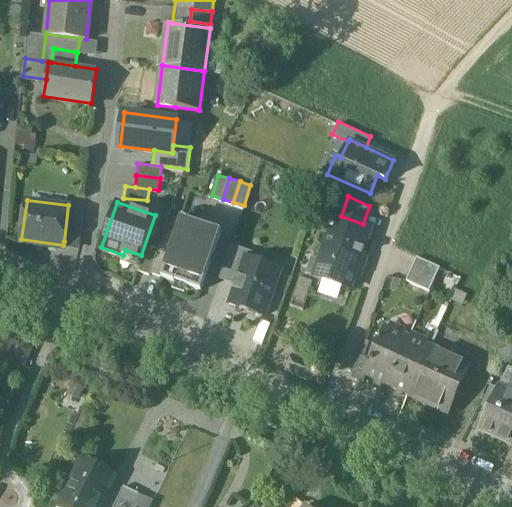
[(68,205),(64,241),(79,243),(84,207),(68,205)]
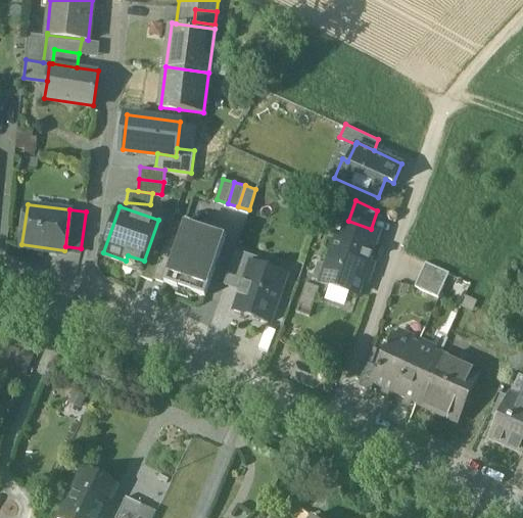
[(164,281),(205,294),(227,233),(187,219),(164,281)]
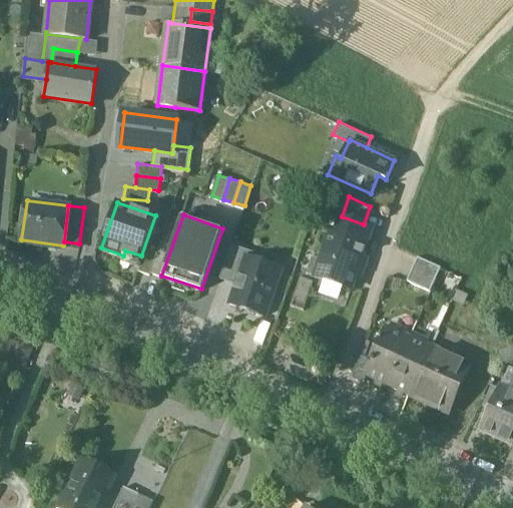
[(326,242),(362,256),(372,226),(364,224),(342,216),(337,230),(331,228),(326,242)]
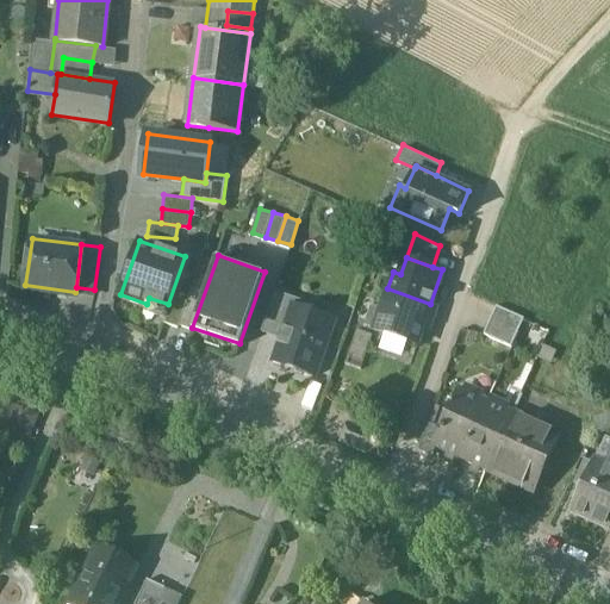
[(293,305),(302,307),(304,299),(275,288),(261,329),(282,336),(293,305)]
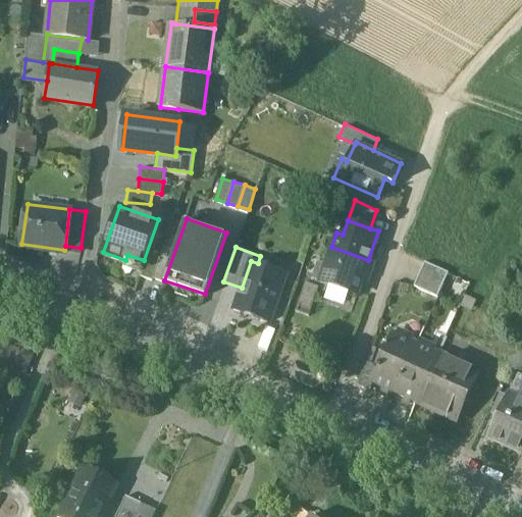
[(373,261),(368,260),(331,247),(320,279),(357,292),(363,274),(368,276),(373,261)]
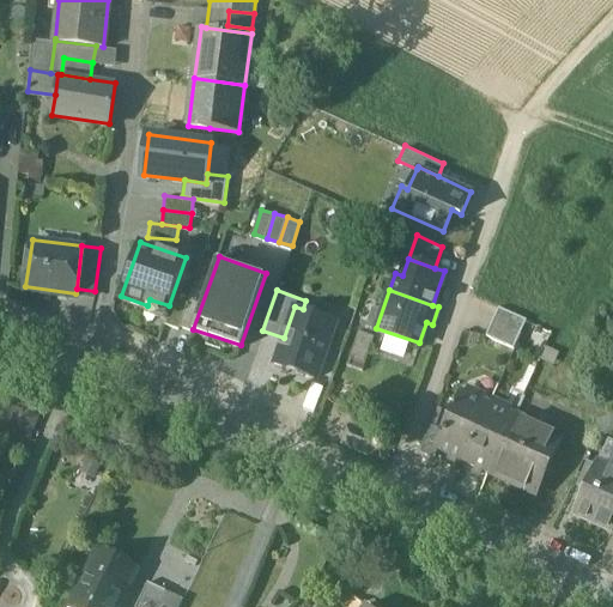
[(188,299),(175,295),(165,322),(178,326),(178,323),(188,299)]
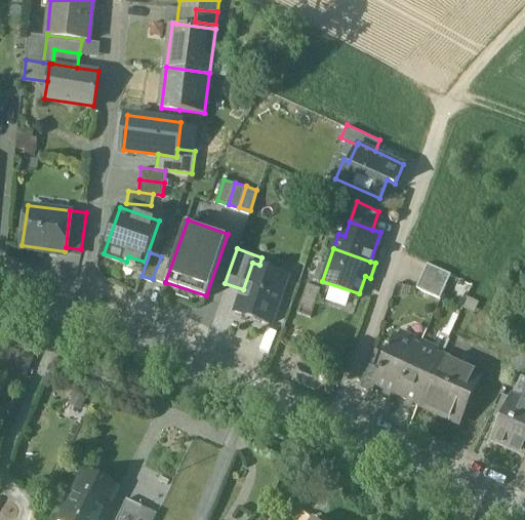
[(153,277),(165,282),(173,258),(161,254),(161,256),(153,277)]
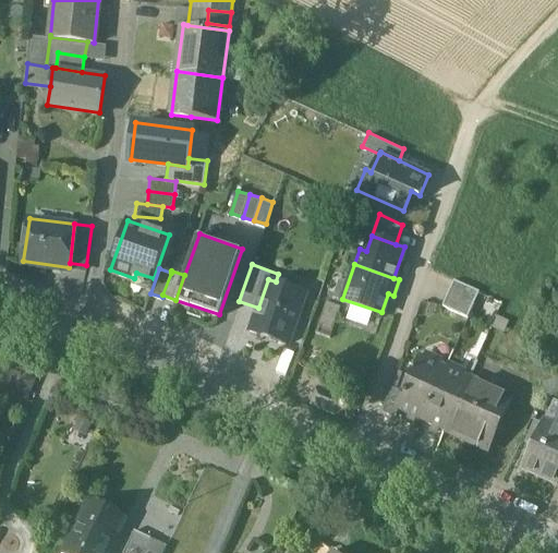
[(480,289),(456,278),(449,291),(473,302),(480,289)]
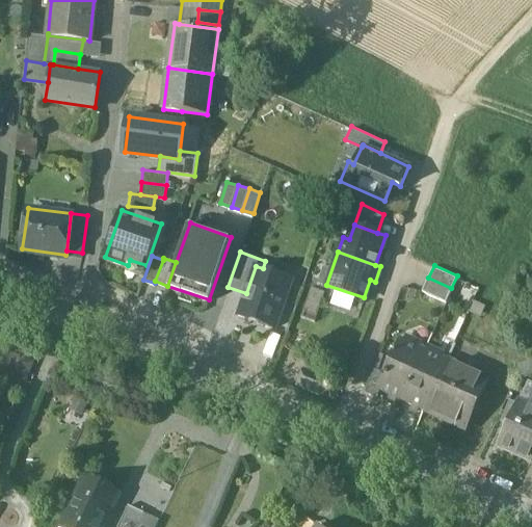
[(263,268),(256,266),(246,293),(241,310),(258,315),(256,319),(274,325),(291,278),(263,268)]
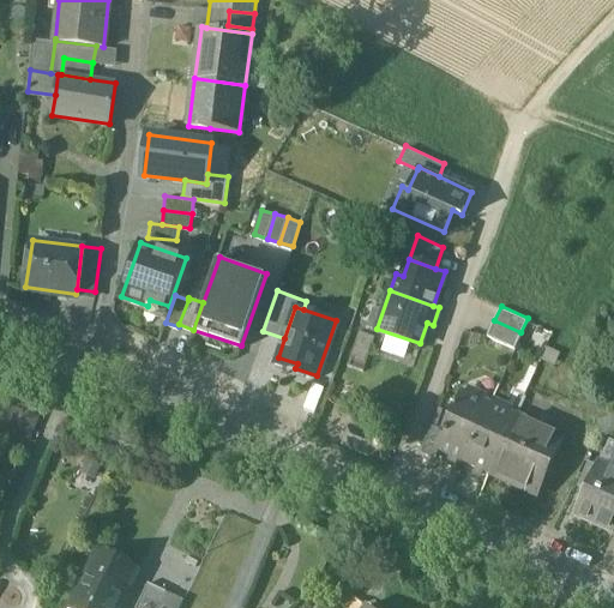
[(521,332),(494,320),(488,333),(515,345),(521,332)]
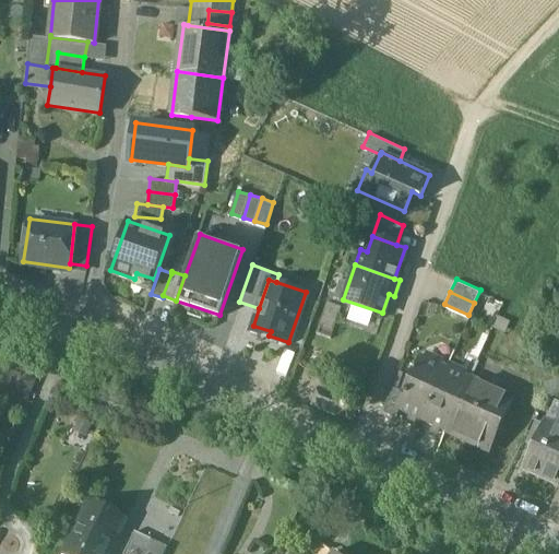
[(558,326),(548,341),(558,348),(558,326)]
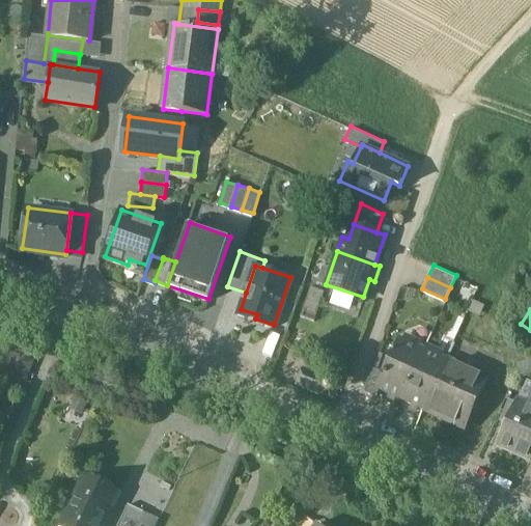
[(401,337),(379,386),(401,396),(423,348),(401,337)]
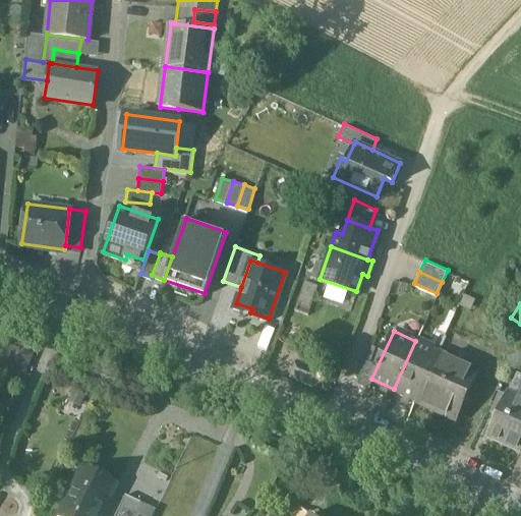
[(0,358),(0,370),(21,379),(35,345),(9,335),(0,358)]
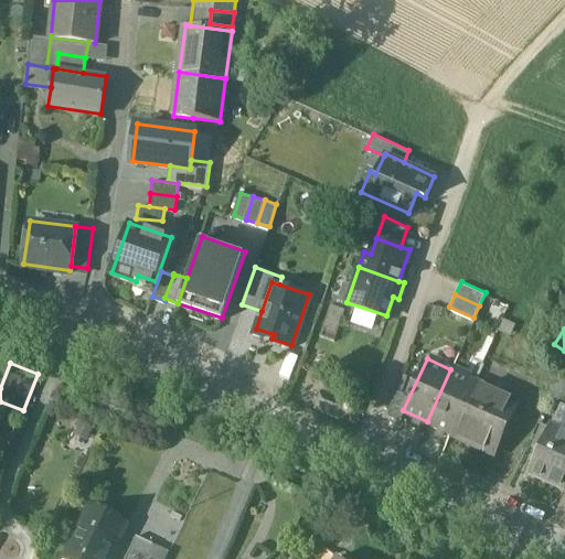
[(450,369),(427,421),(451,431),(475,379),(450,369)]
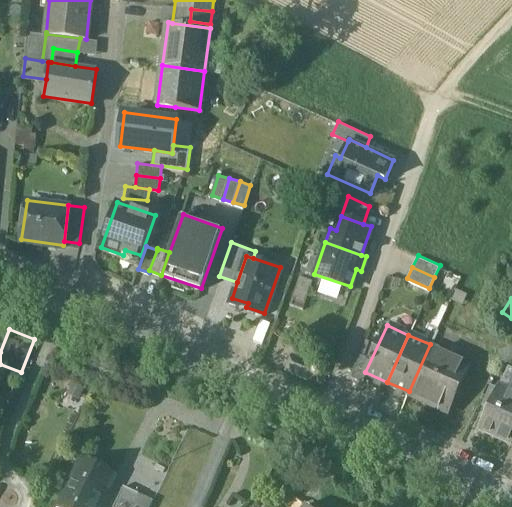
[(502,358),(511,353),(511,342),(498,348),(502,358)]
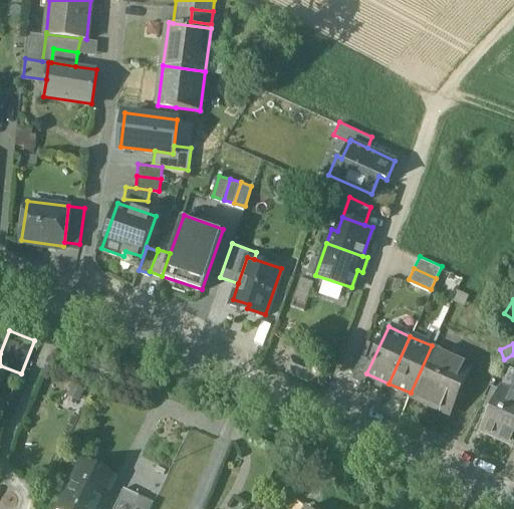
[(471,363),(432,345),(411,393),(450,411),(471,363)]
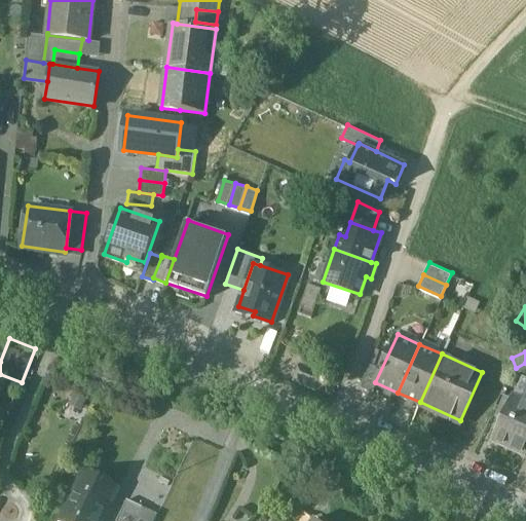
[(321,372),(300,364),(294,379),(315,388),(321,385),(324,378),(321,372)]
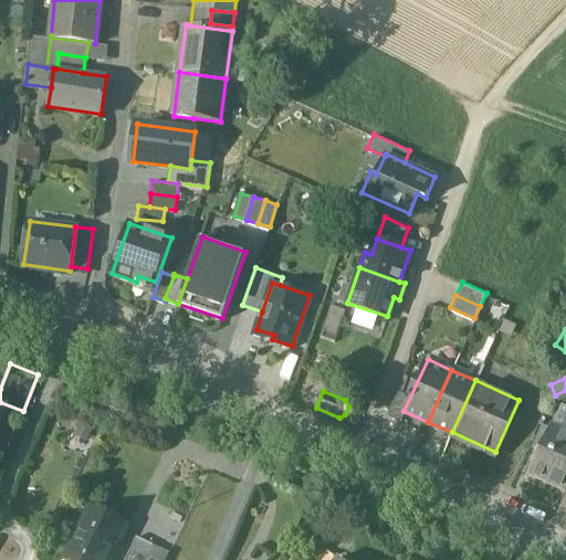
[(565,403),(559,401),(552,420),(565,424),(565,403)]
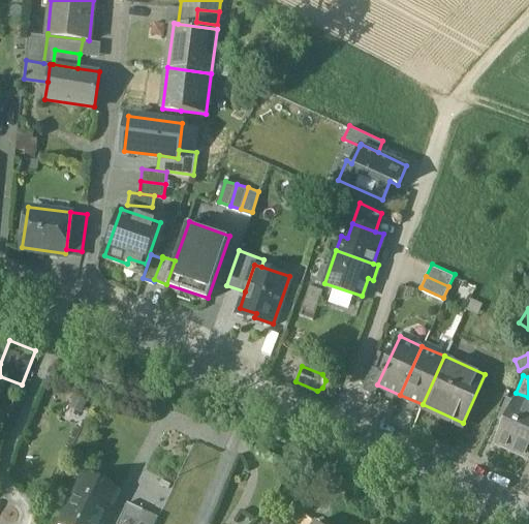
[(528,405),(515,399),(496,440),(528,455),(528,405)]
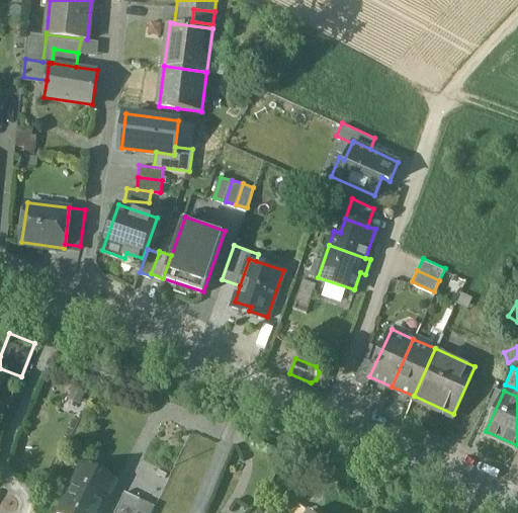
[(97,512),(115,479),(83,461),(56,512),(97,512)]
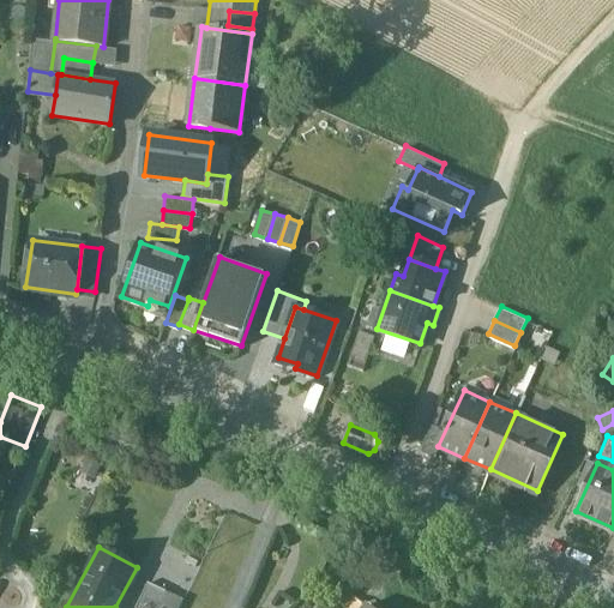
[(148,579),(136,605),(142,607),(156,607),(166,588),(148,579)]
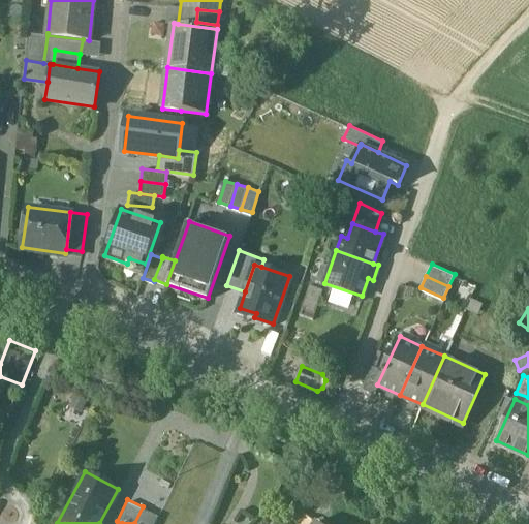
[(153,523),(158,514),(143,506),(134,523),(153,523)]
